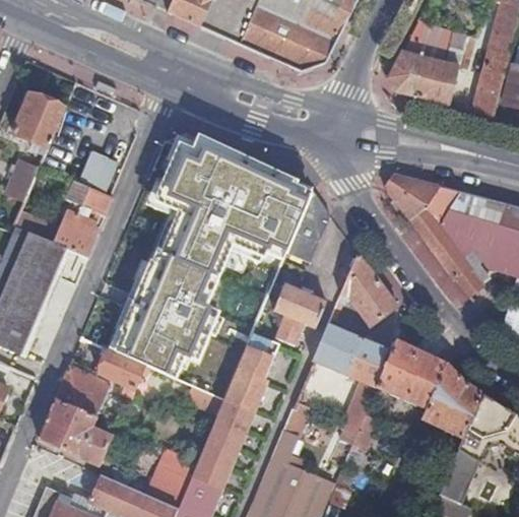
[(174,0),(169,11),(201,26),(211,0),(174,0)]
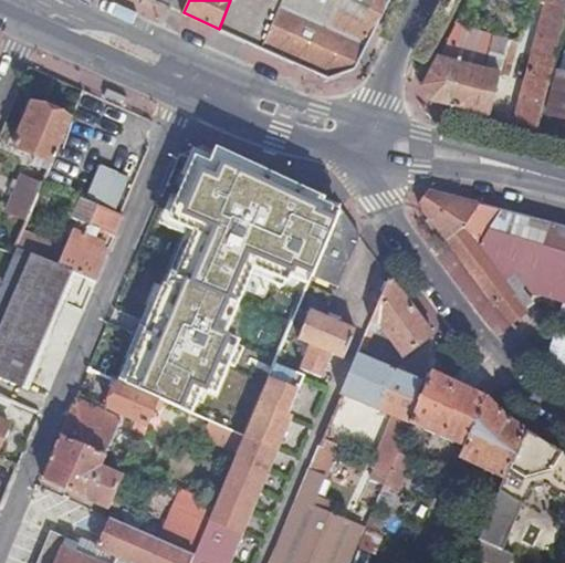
[(230,0),(219,29),(327,76),(355,66),(388,0),(230,0)]
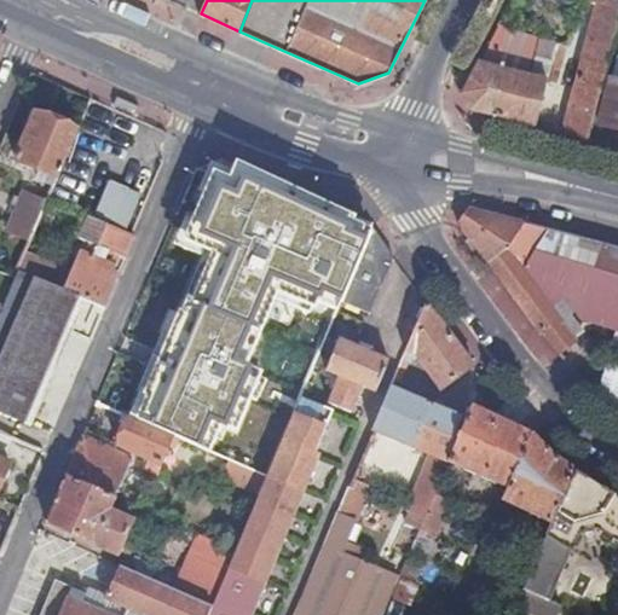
[(596,0),(562,133),(587,138),(617,15),(617,0),(596,0)]
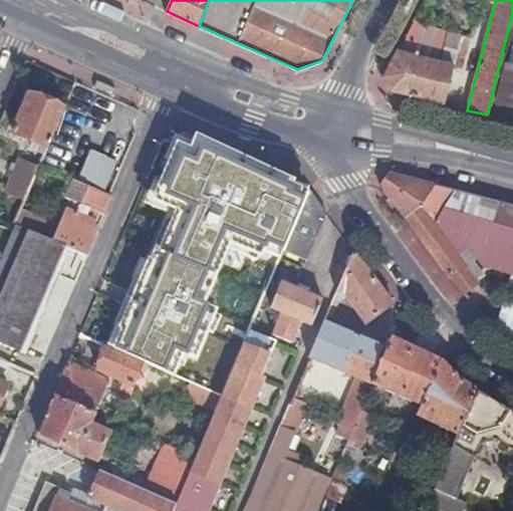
[(461,36),(458,50),(453,65),(459,67),(468,38),(461,36)]
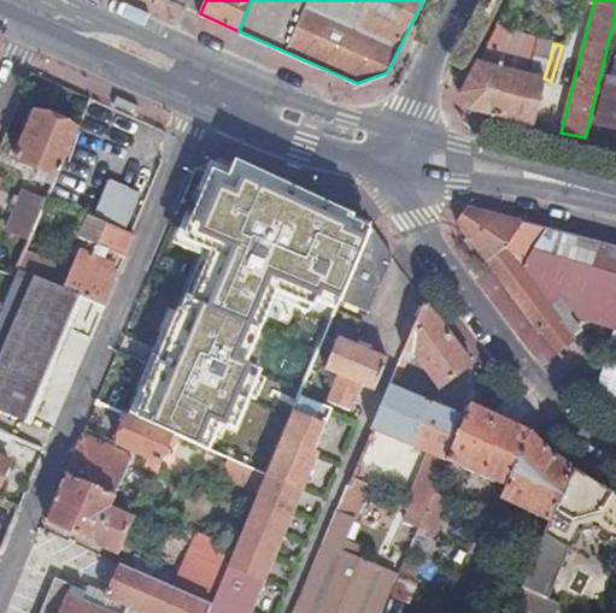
[(605,83),(615,86),(615,53),(614,53),(605,83)]
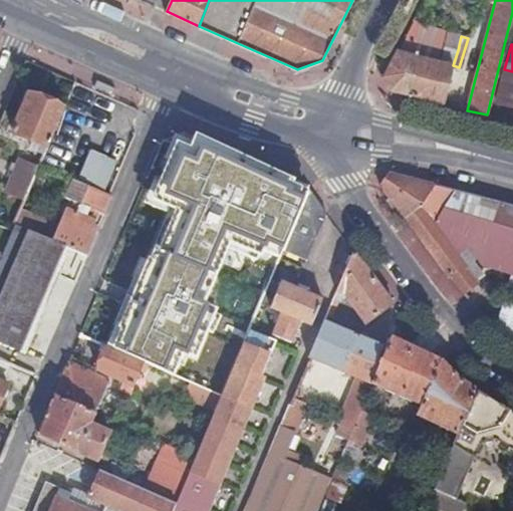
[(438,60),(396,49),(383,75),(390,89),(413,95),(442,103),(452,64),(453,65),(458,50),(442,46),(438,60)]
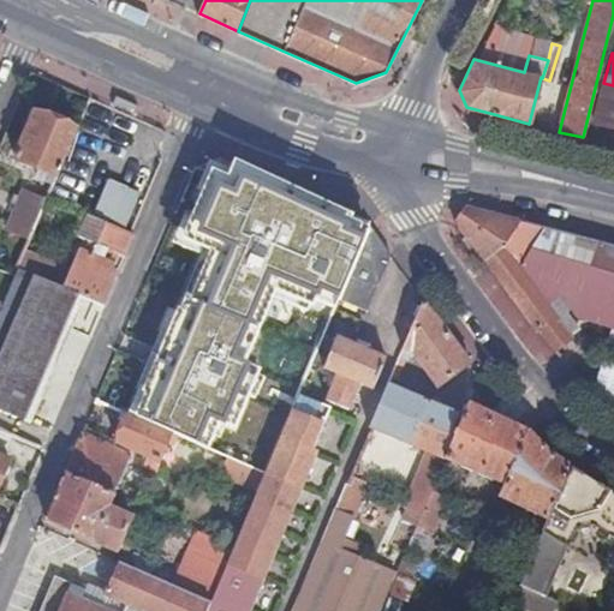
[(613,85),(603,83),(592,123),(613,127),(613,85)]
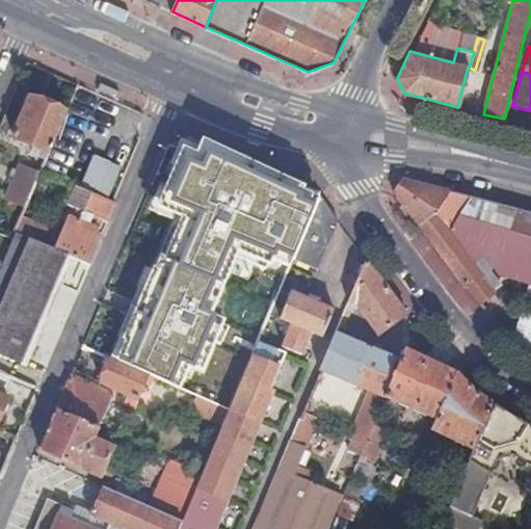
[(14,136),(48,152),(65,111),(30,97),(14,136)]
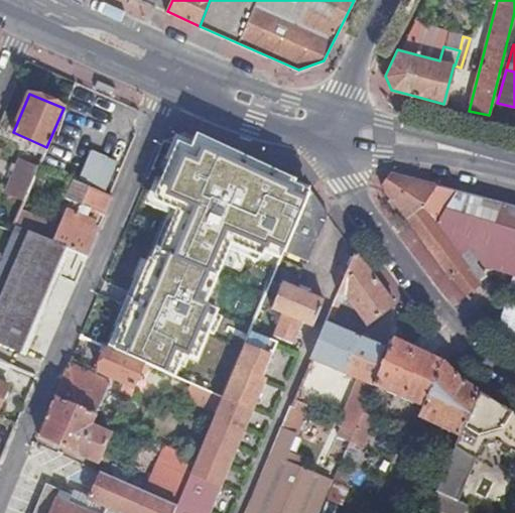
[(222,396),(308,188),(185,137),(112,316),(101,339),(222,396)]
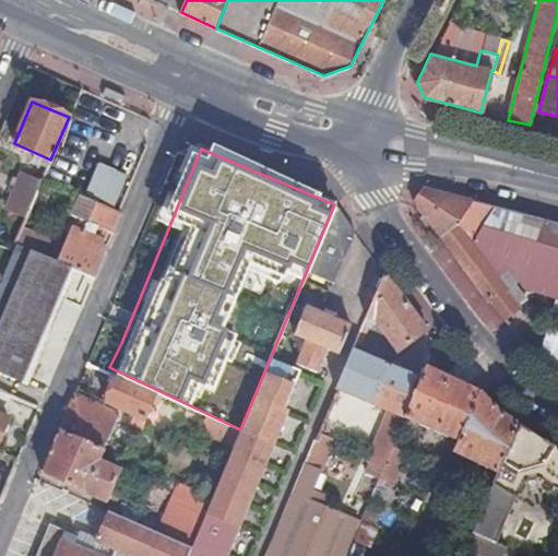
[(63,181),(86,190),(98,160),(74,151),(63,181)]
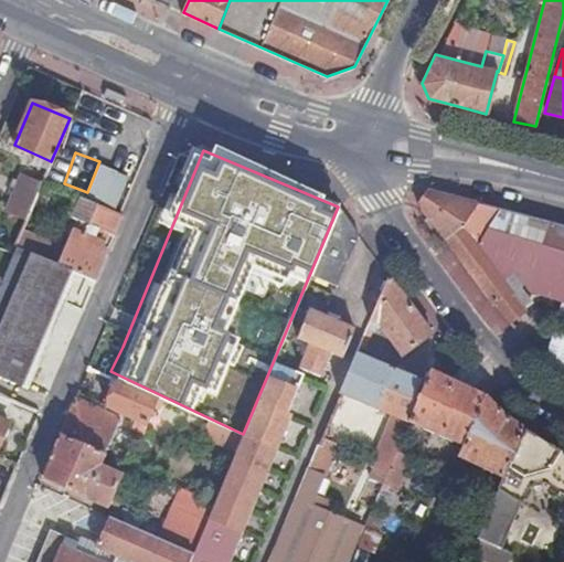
[(121,203),(134,173),(102,161),(91,192),(121,203)]
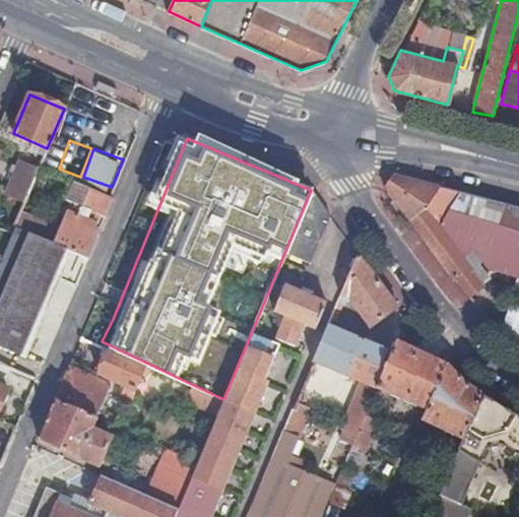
[(3,200),(21,208),(39,167),(19,159),(3,200)]
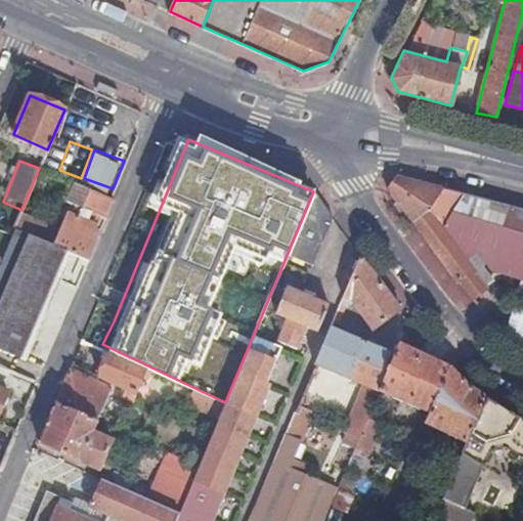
[(522,346),(522,345),(522,207),(397,176),(389,189),(459,283),(472,297),(486,286),(484,284),(491,278),(480,264),(486,260),(490,267),(522,276),(522,283),(518,303),(514,302),(506,336),(522,346)]
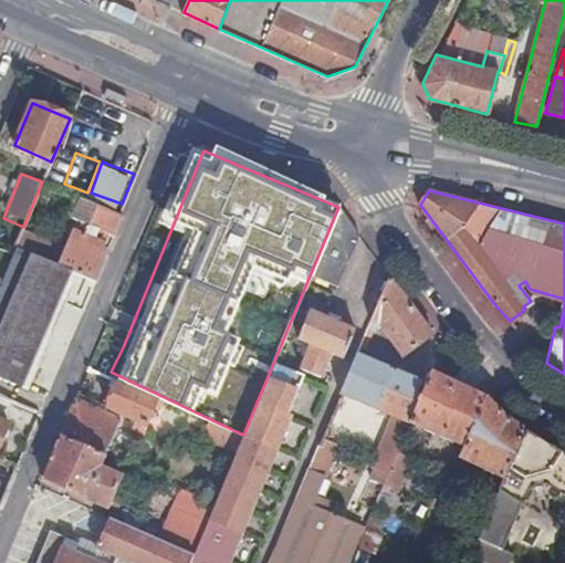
[(72,269),(96,279),(110,248),(103,244),(104,241),(103,240),(107,229),(115,232),(124,212),(77,194),(69,215),(77,218),(60,263),(72,269)]
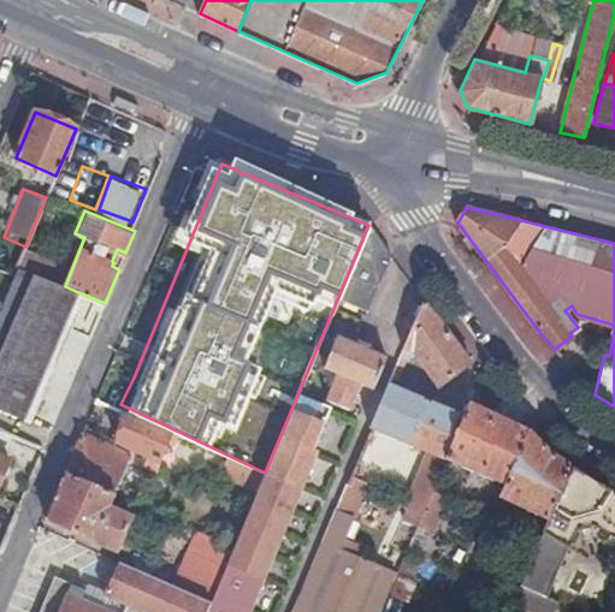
[(367,307),(390,253),(368,225),(343,289),(338,298),(365,309),(367,307)]
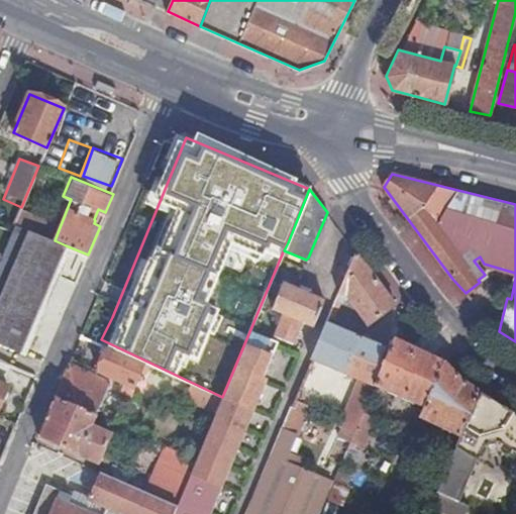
[(0,340),(27,352),(45,310),(39,307),(66,245),(55,240),(15,224),(11,231),(0,258),(0,340)]
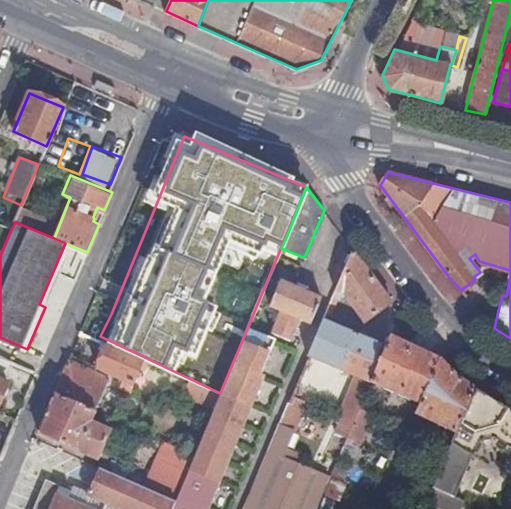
[(365,322),(392,301),(377,281),(352,248),(335,290),(343,293),(365,322)]
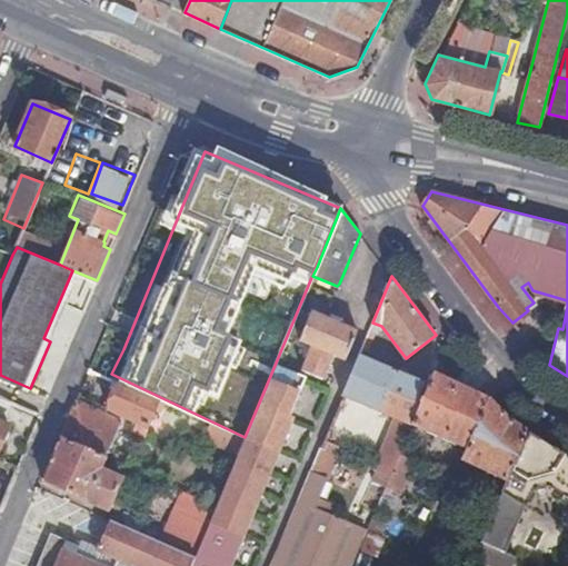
[(304,369),(321,377),(331,354),(345,358),(357,330),(309,311),(298,340),(310,345),(300,368),(304,369)]
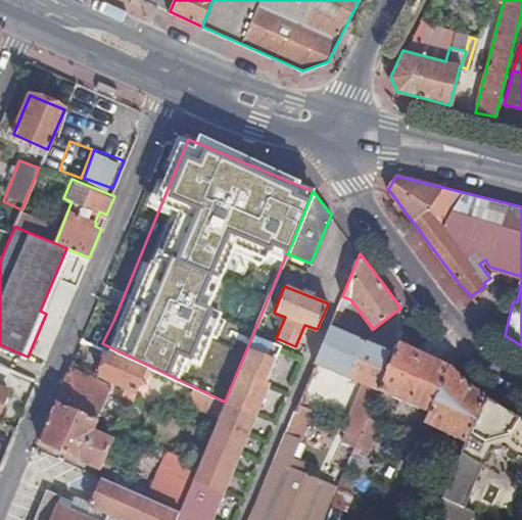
[(379,390),(394,353),(329,325),(316,357),(314,363),(317,363),(363,383),(354,403),(359,405),(339,451),(350,456),(354,445),(368,416),(379,390)]
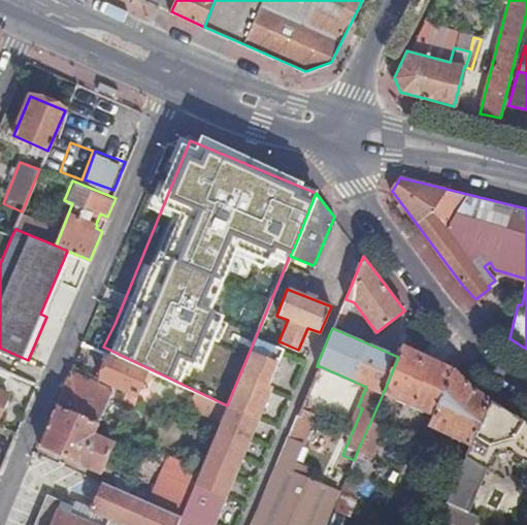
[(267,379),(280,348),(256,338),(244,363),(241,372),(227,405),(200,467),(180,515),(176,524),(212,524),(273,381),(267,379)]
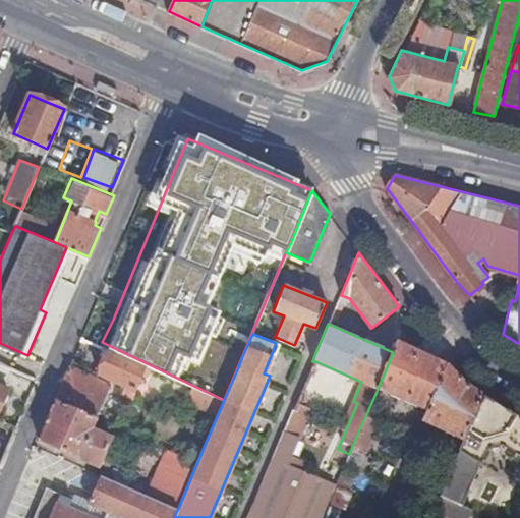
[(448,363),(397,341),(393,352),(378,389),(427,410),(423,421),(456,436),(448,453),(456,456),(482,393),(465,383),(448,363)]
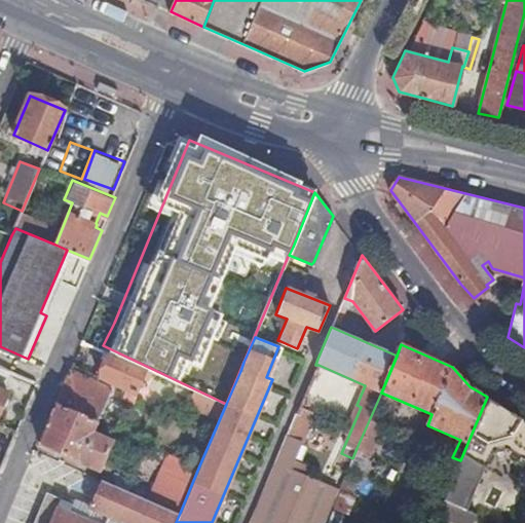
[(146,378),(149,371),(108,353),(99,376),(124,386),(130,389),(123,406),(121,409),(127,411),(141,376),(146,378)]
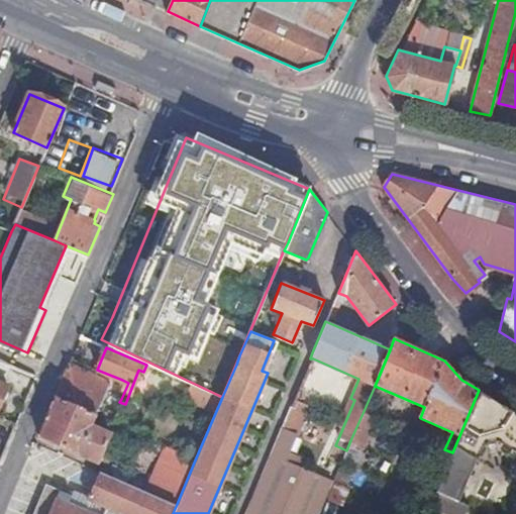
[(0,376),(5,379),(11,365),(0,360),(0,376)]
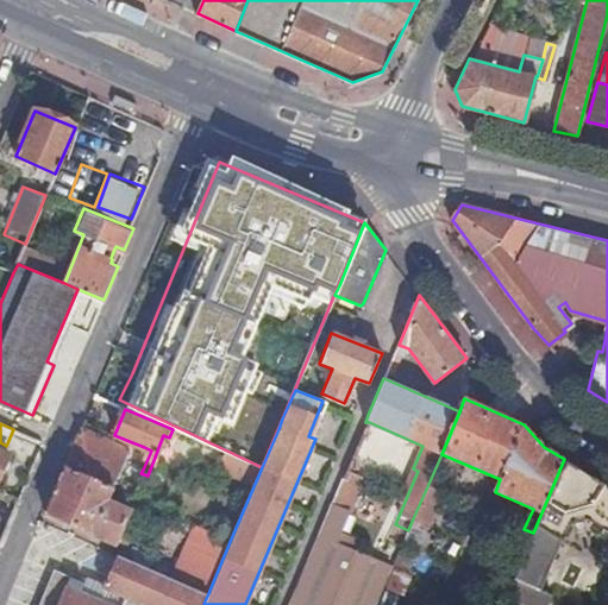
[(112,486),(119,489),(121,483),(114,480),(129,449),(79,428),(66,459),(63,466),(112,486)]
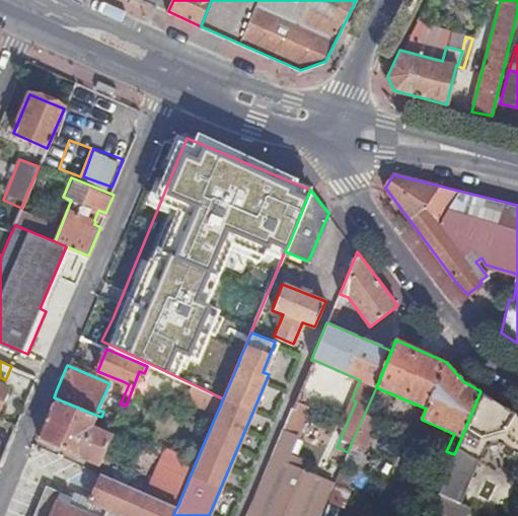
[(129,384),(123,381),(116,397),(122,400),(129,384)]
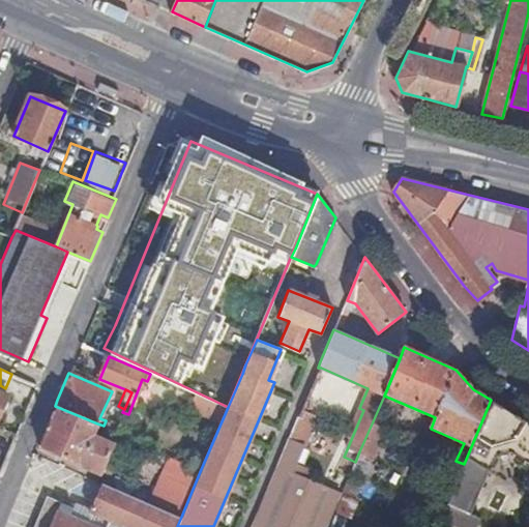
[(528,423),(491,400),(464,464),(440,521),(437,526),(466,526),(471,514),(465,510),(482,467),(489,471),(497,454),(506,449),(528,463),(528,423)]
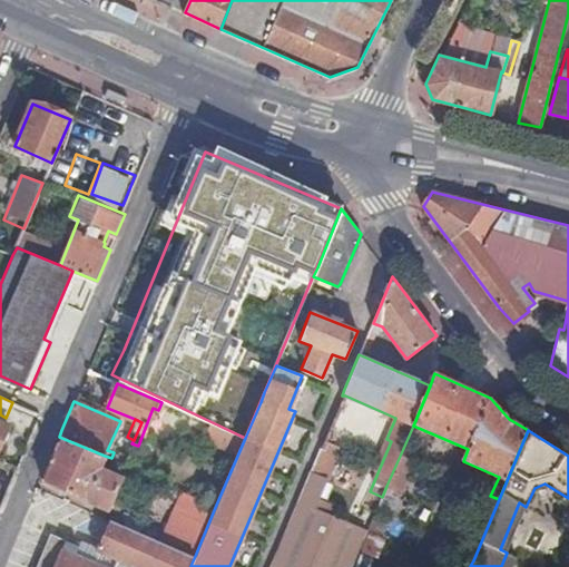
[(105,456),(59,437),(41,480),(106,508),(107,506),(117,510),(125,495),(115,490),(119,478),(99,469),(105,456)]
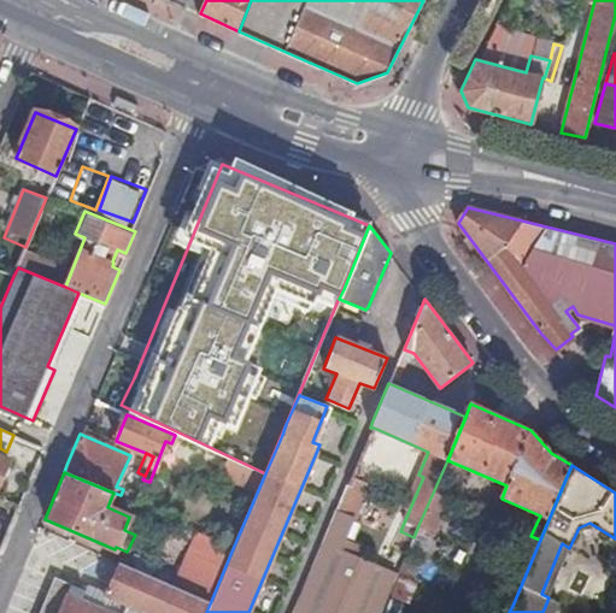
[(435,534),(450,501),(451,497),(434,490),(418,525),(435,534)]
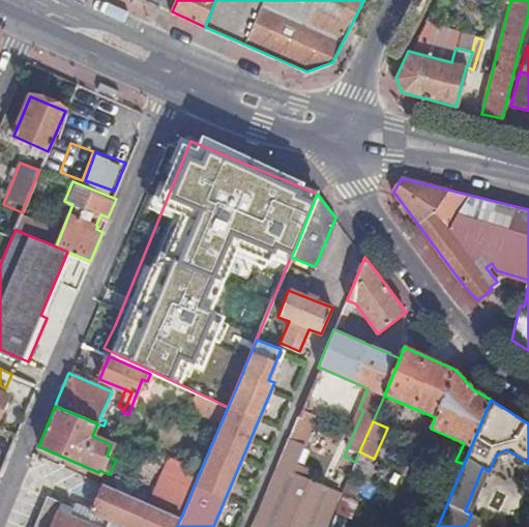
[(307,445),(291,437),(253,526),(327,526),(342,493),(315,481),(319,471),(300,464),(307,445)]
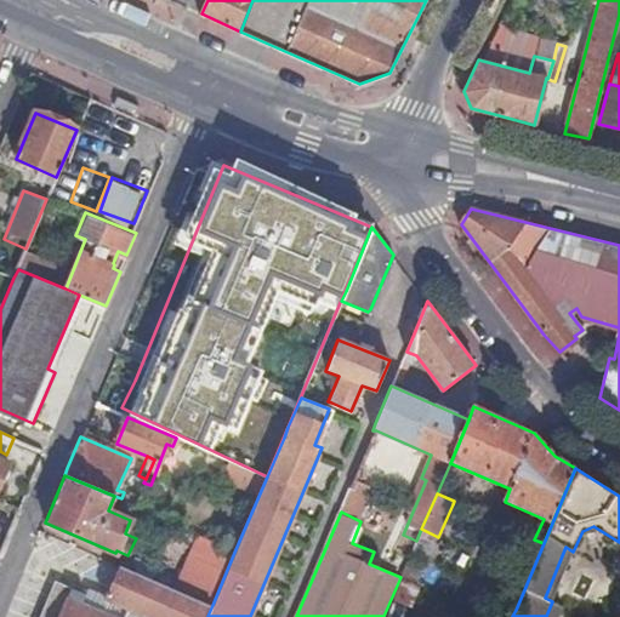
[(175,589),(212,605),(235,549),(198,532),(175,589)]
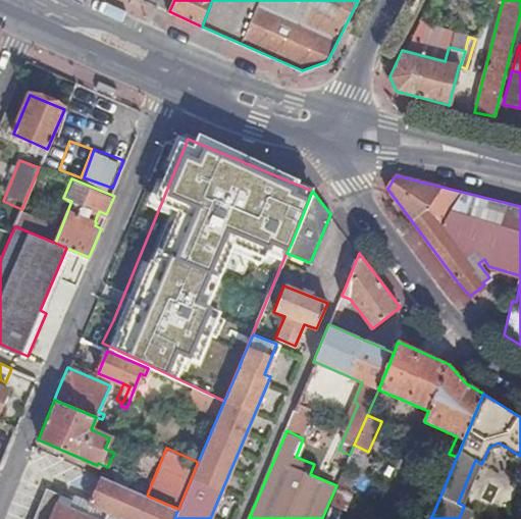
[(174,518),(178,509),(147,496),(100,475),(86,508),(70,501),(71,500),(46,489),(33,518),(174,518)]
